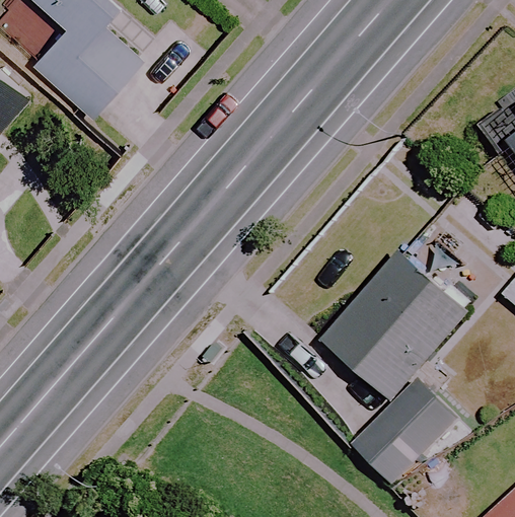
[(29,0),(60,26),(27,62),(87,116),(136,61),(96,25),(116,3),(112,0),(29,0)]
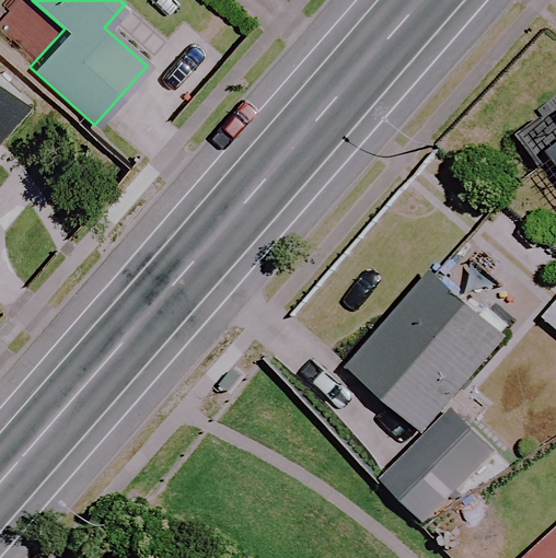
[(0,139),(30,106),(0,79),(0,139)]
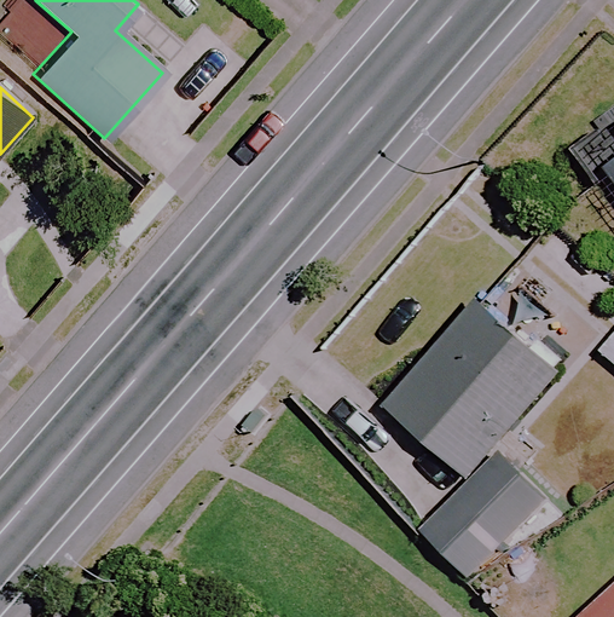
[(613,132),(586,154),(613,188),(613,132)]
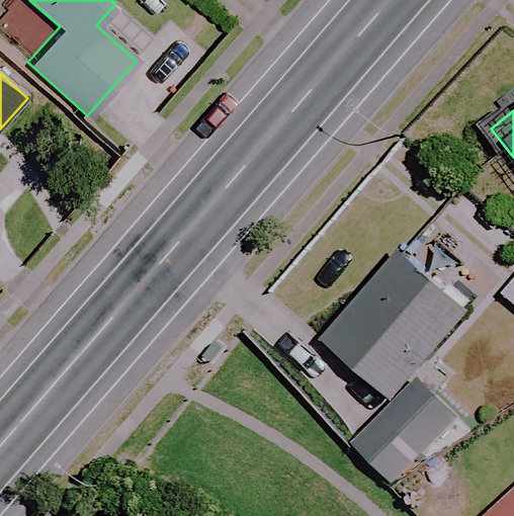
[(463,315),(394,252),(318,338),(388,401),(463,315)]
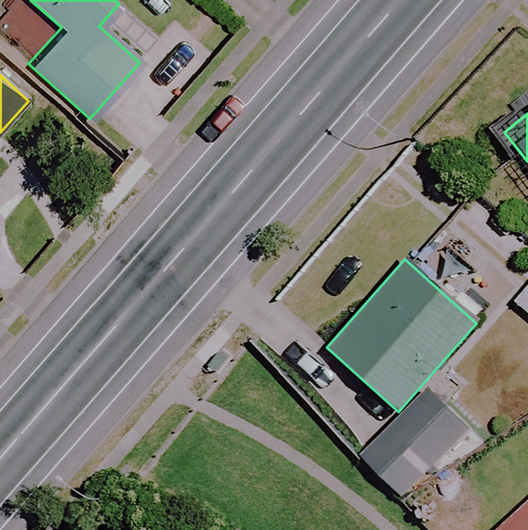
[(527,284),(510,302),(527,319),(527,284)]
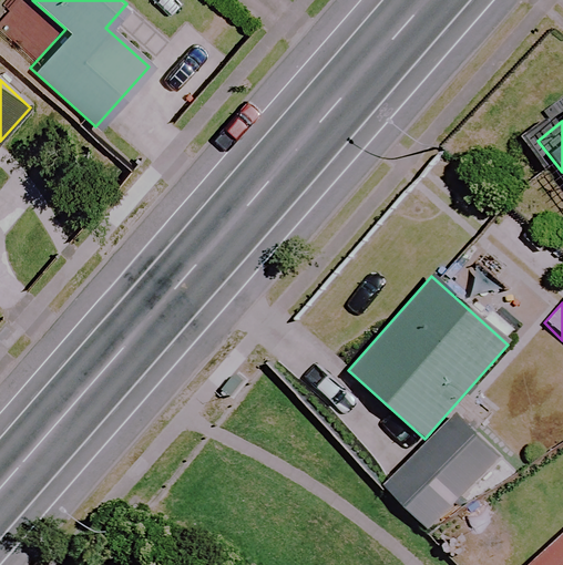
[(562,564),(562,536),(533,564),(562,564)]
